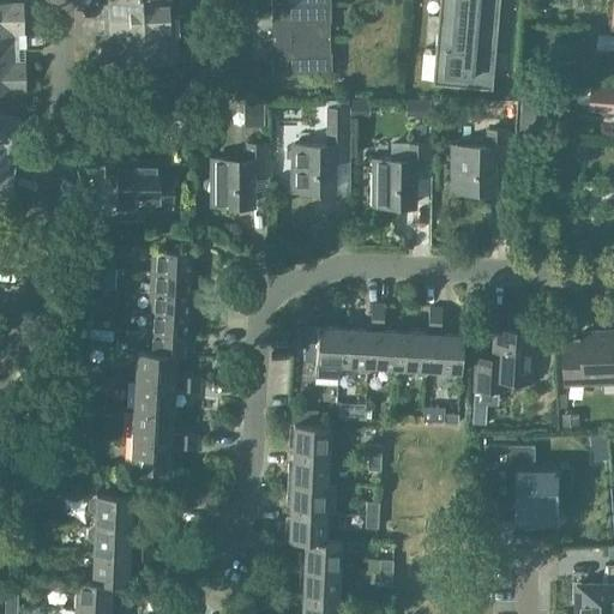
[(96,0),(98,22),(176,17),(174,0),(96,0)]
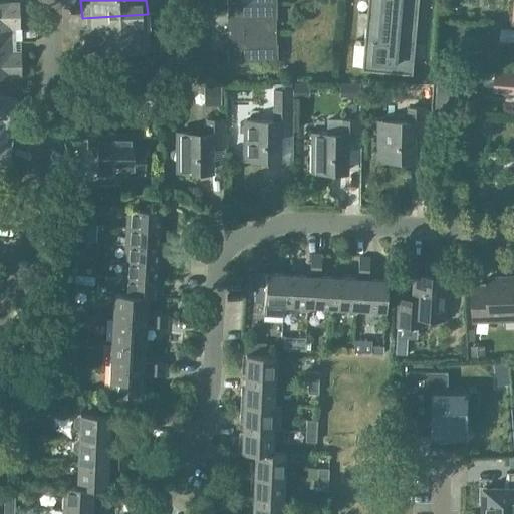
[(367,0),(366,14),(417,18),(418,5),(415,4),(414,0),(367,0)]
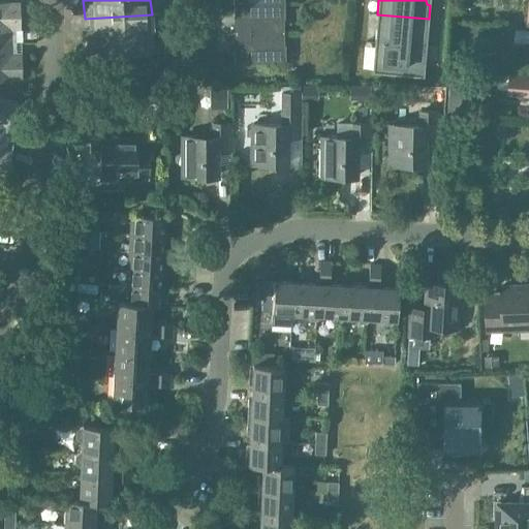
[(234,3),(235,33),(279,32),(279,20),(285,20),(285,2),(234,3)]
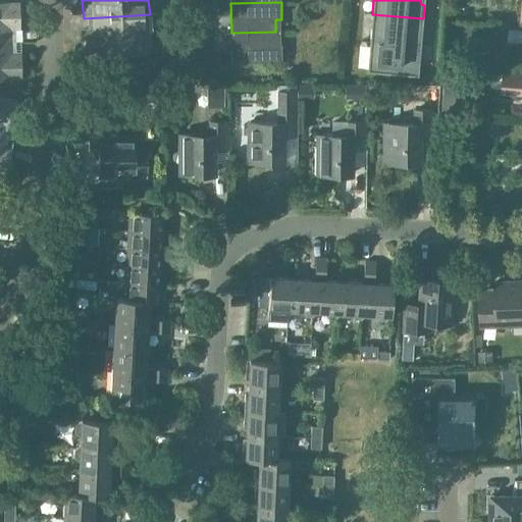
[(0,3),(0,41),(20,41),(19,3),(0,3)]
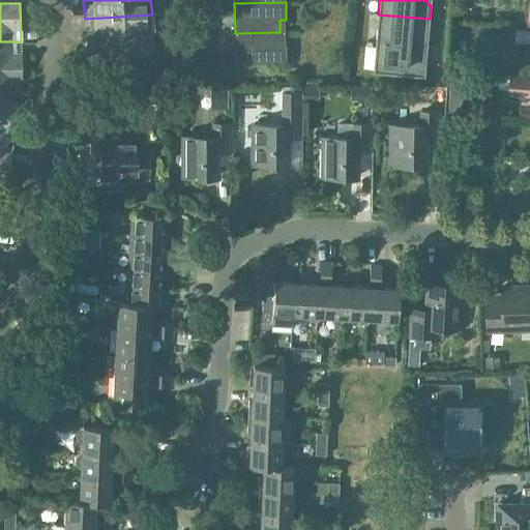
[(152,15),(85,19),(87,57),(154,53),(152,15)]
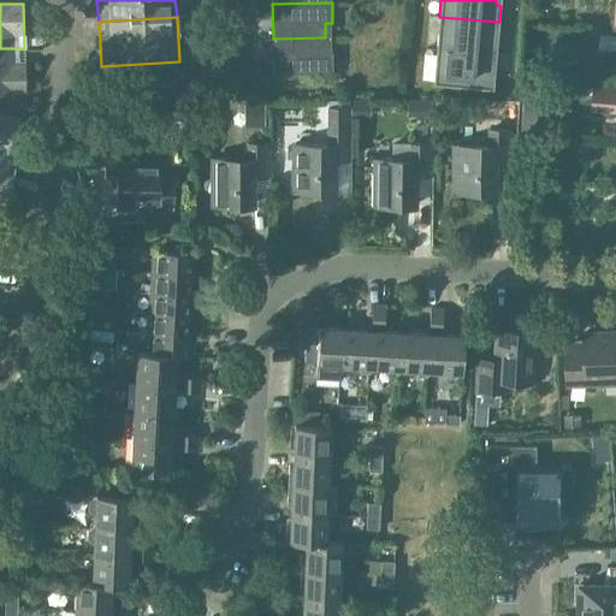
[(499,22),(439,17),(437,51),(496,55),(492,54),(493,39),(498,39),(499,22)]
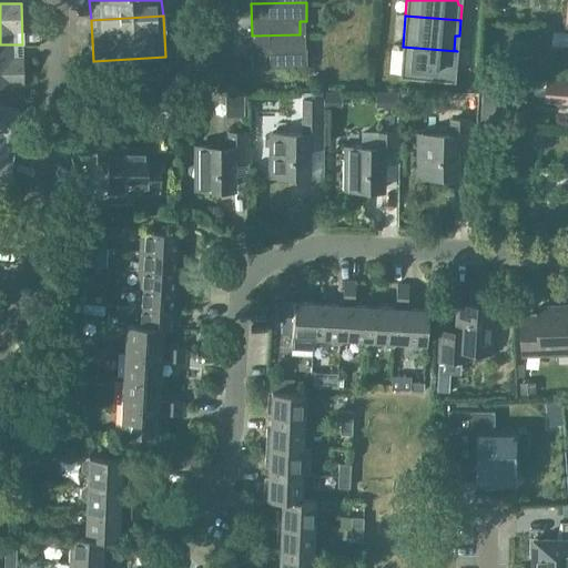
[(567,34),(554,33),(551,48),(567,50),(567,34)]
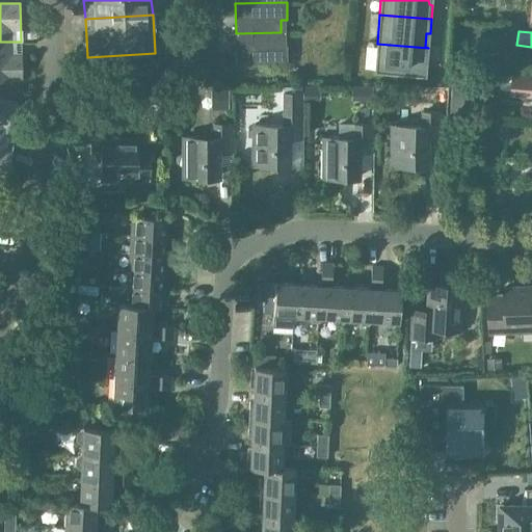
[(281,32),(236,33),(236,63),(288,62),(287,45),(281,45),(281,32)]
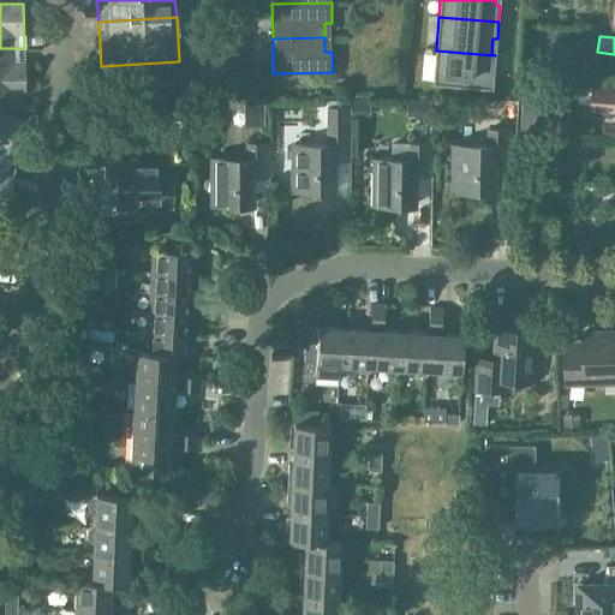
[(24,48),(0,48),(0,94),(25,93),(24,48)]
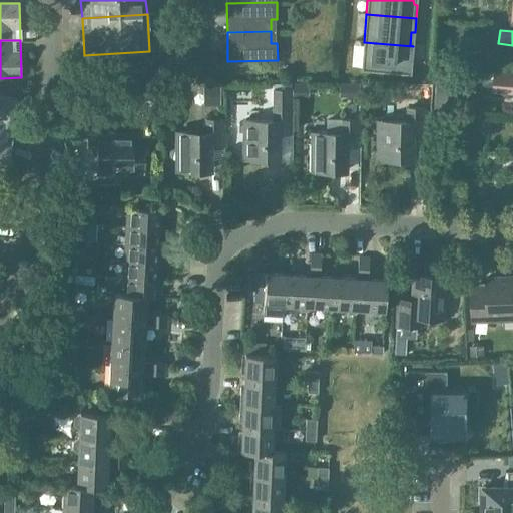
[(413,46),(364,42),(361,71),(411,75),(412,60),(409,60),(410,47),(413,47),(413,46)]
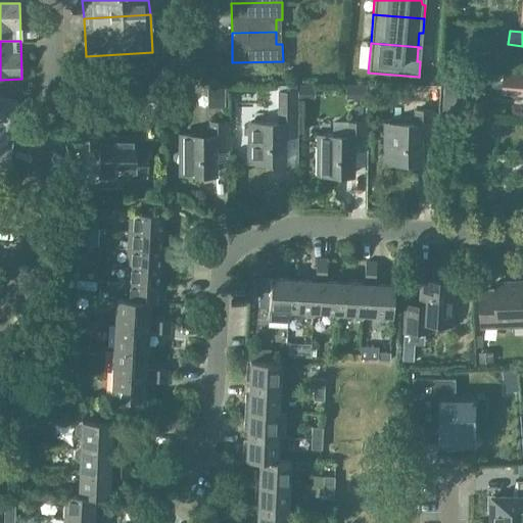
[(187,72),(187,59),(167,60),(168,72),(187,72)]
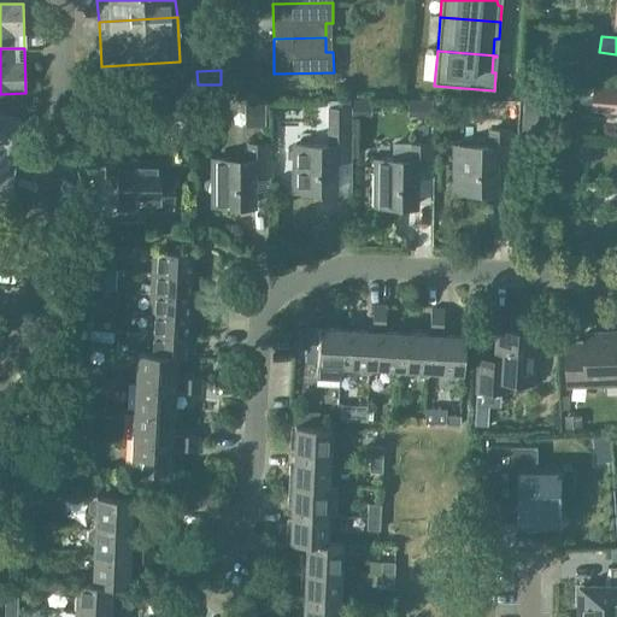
[(616,84),(595,83),(593,110),(616,111),(616,84)]
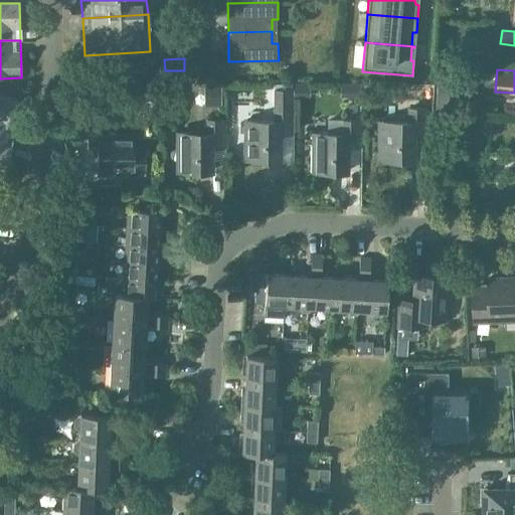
[(437,71),(436,91),(434,110),(454,112),(456,72),(437,71)]
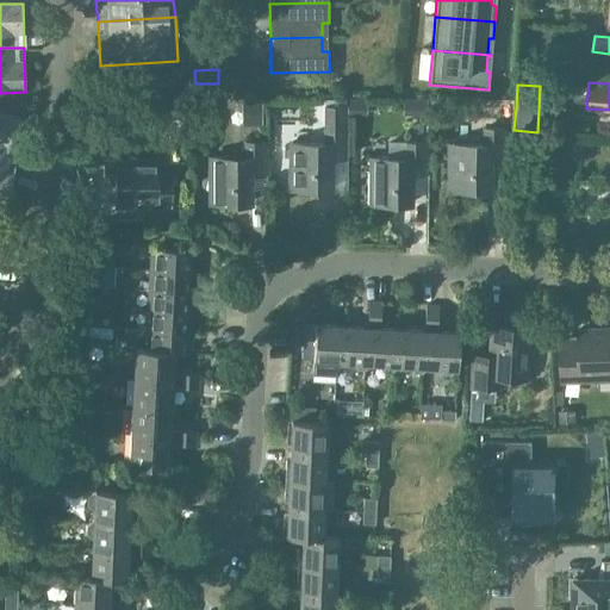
[(186,93),(173,103),(181,113),(194,104),(186,93)]
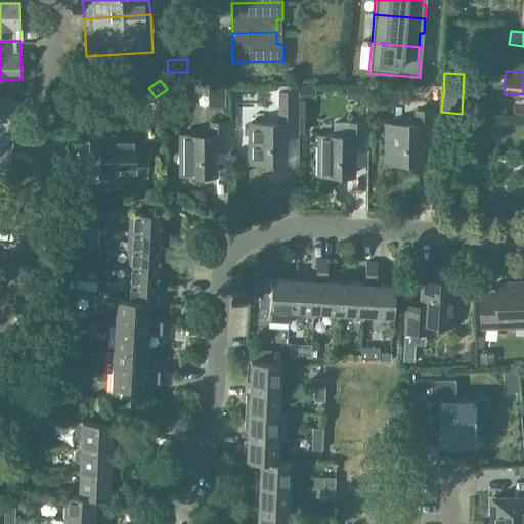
[(314,99),(315,86),(299,86),(299,99),(314,99)]
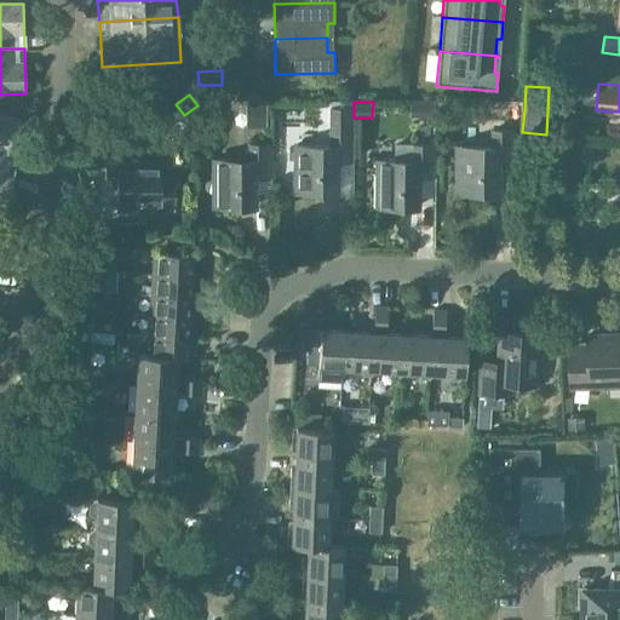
[(520,127),(521,121),(521,103),(512,103),(512,104),(482,104),(483,124),(493,122),(492,130),(491,130),(491,147),(457,145),(457,194),(497,194),(497,165),(515,165),(515,130),(515,127),(520,127)]
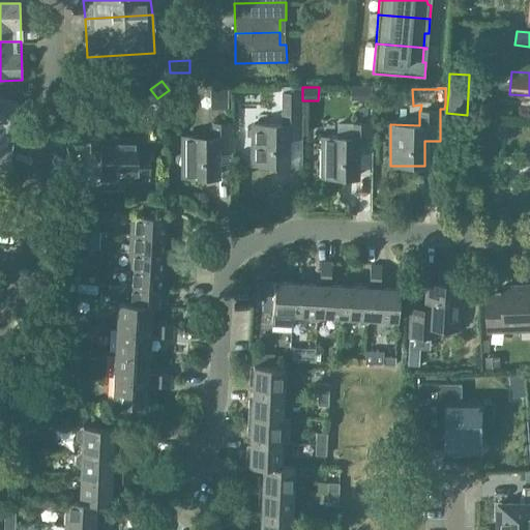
[(228,109),(227,89),(213,89),(214,109),(228,109)]
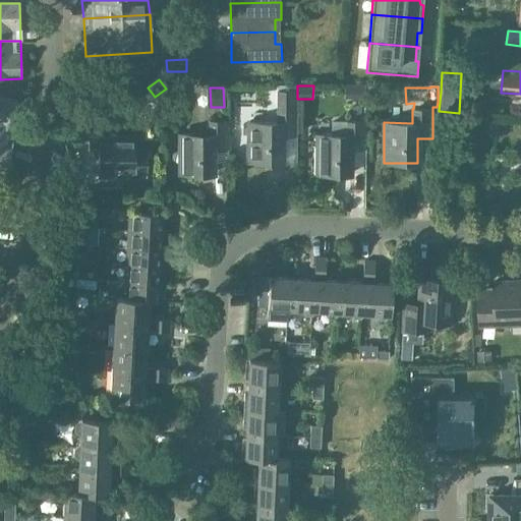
[(275,90),(274,122),(248,121),(248,162),(282,162),(282,138),(295,137),(295,110),(295,91),(275,90)]
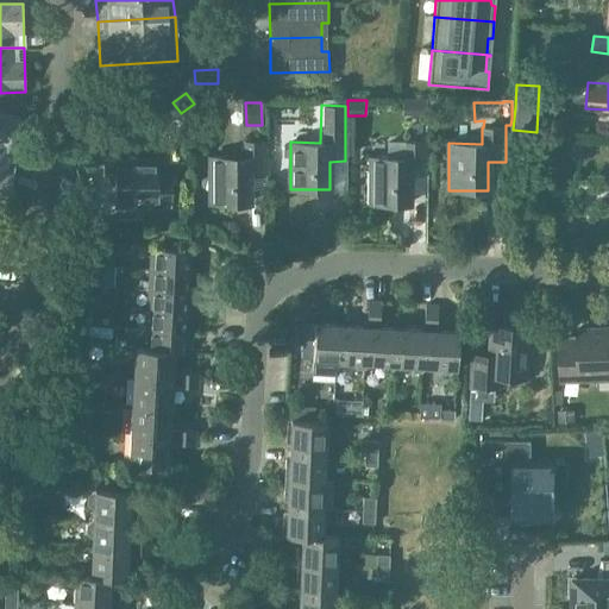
[(0,115),(0,159),(16,162),(19,118),(0,115)]
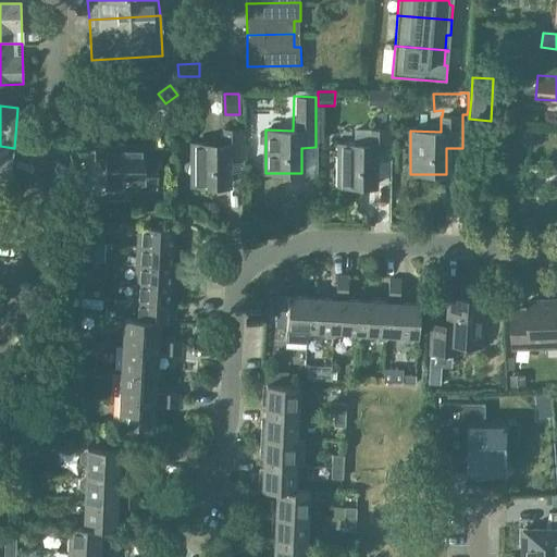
[(369,144),(338,144),(338,186),(374,187),(374,161),(391,161),(391,130),(369,130),(369,144)]
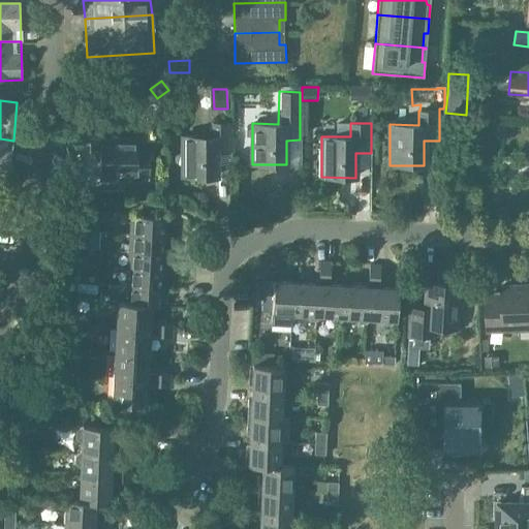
[(229,150),(230,124),(213,124),(213,136),(183,136),(183,177),(217,177),(217,150),(229,150)]
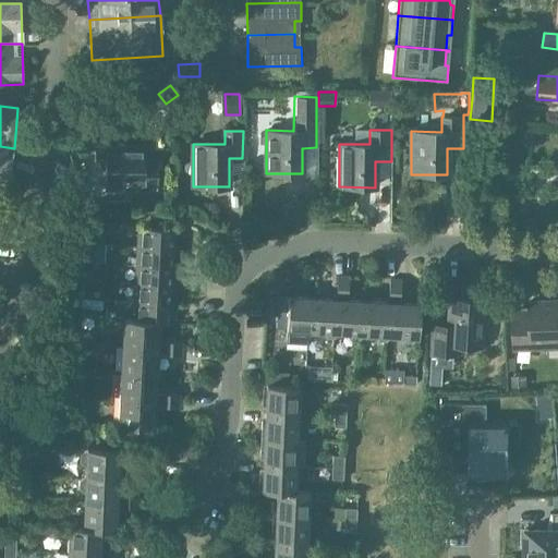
[(489,136),(489,149),(506,149),(507,136),(489,136)]
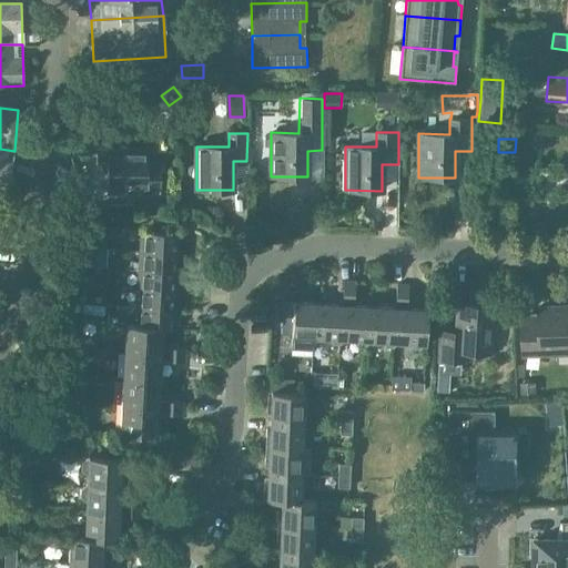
[(14,151),(0,149),(0,190),(10,192),(14,151)]
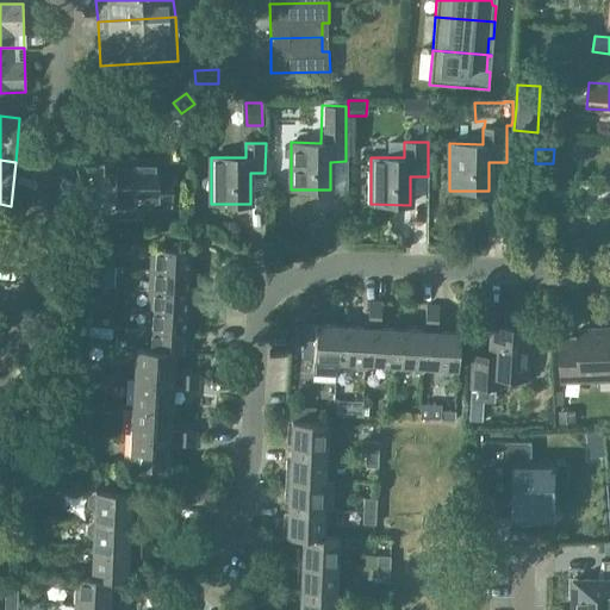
[(159,175),(159,161),(103,161),(103,180),(114,180),(114,204),(172,204),(173,175),(159,175)]
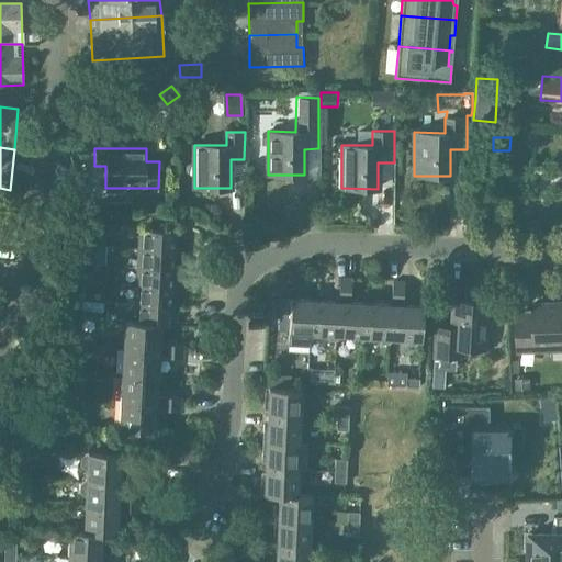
[(88,224),(88,235),(96,235),(97,225),(88,224)]
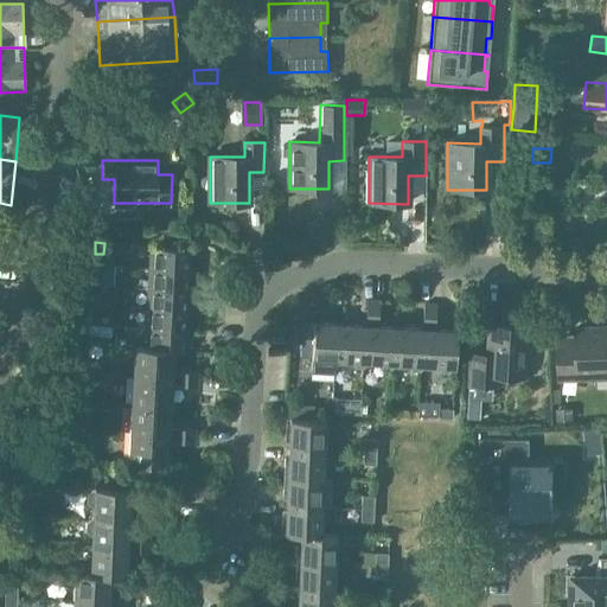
[(148,248),(147,268),(187,270),(189,250),(148,248)]
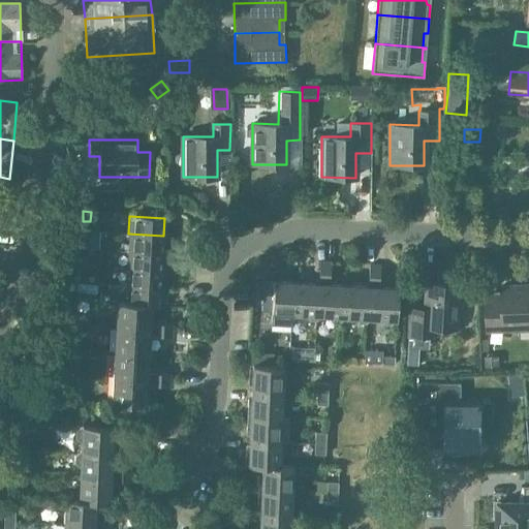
[(81,222),(81,230),(90,231),(90,221),(83,221),(81,221),(81,222)]
